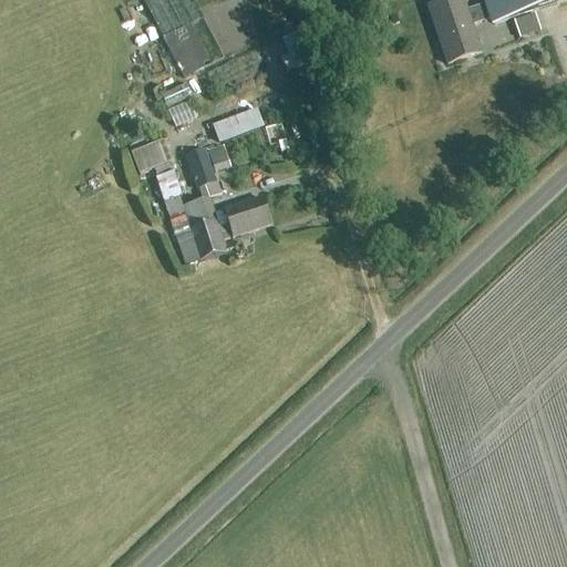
[(482,0),(484,8),(467,13),(462,0),(451,0),(429,8),(447,66),(482,54),(472,27),(490,21),(491,24),(563,0),(482,0)]
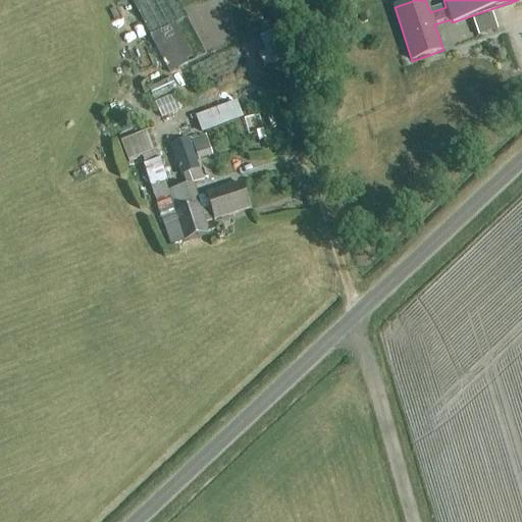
[(192,58),(175,25),(150,38),(169,75),(187,66),(189,65),(187,60),(192,58)]
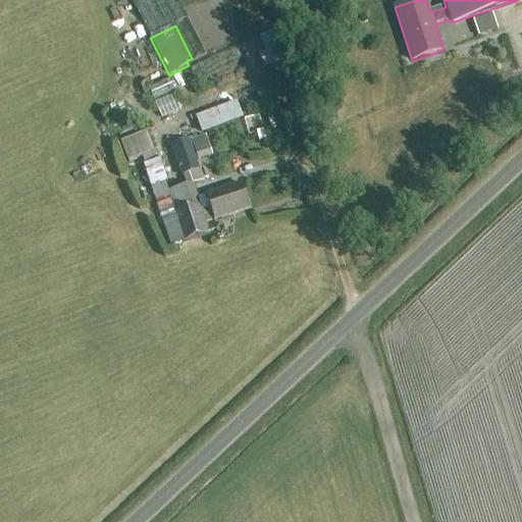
[(276,59),(280,70),(289,68),(284,56),(286,55),(276,33),(264,38),(275,60),(276,59)]
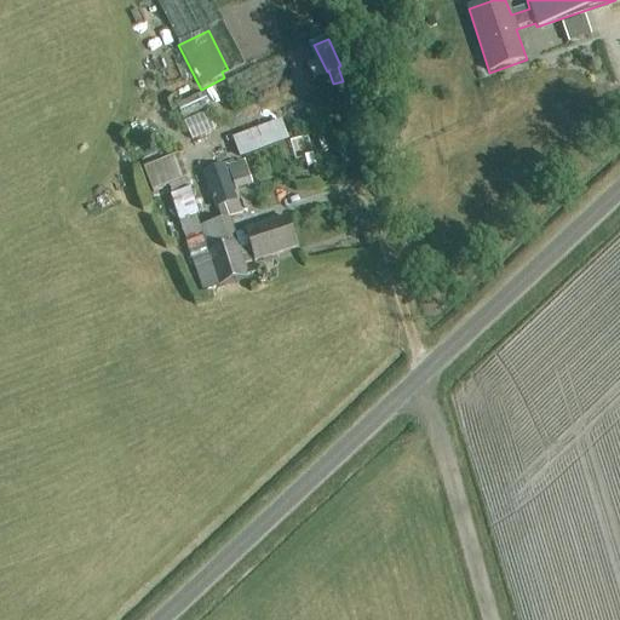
[(194,137),(219,127),(205,92),(181,102),(194,137)]
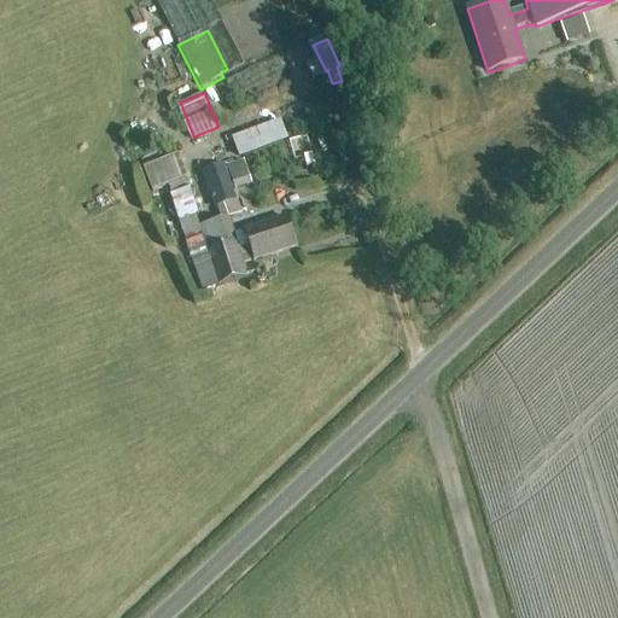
[(234,133),(240,155),(291,139),(284,117),(234,133)]
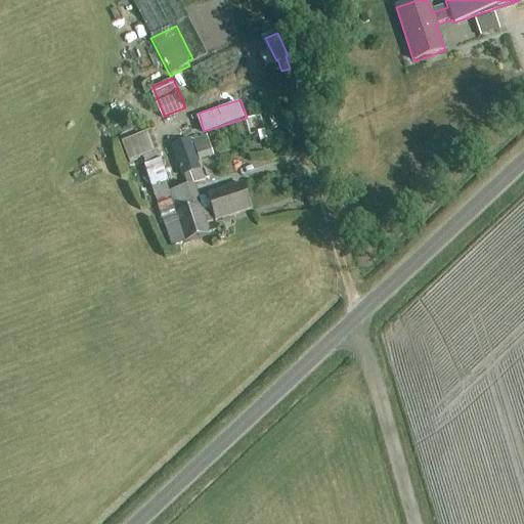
[(330,124),(320,127),(323,135),(332,132),(330,124)]
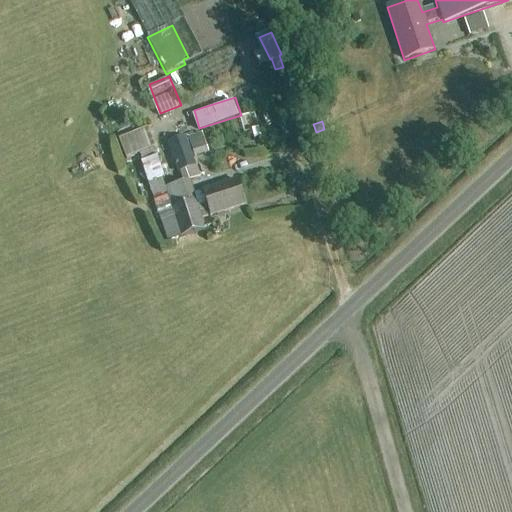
[(126,157),(156,146),(148,125),(119,136),(126,157)]
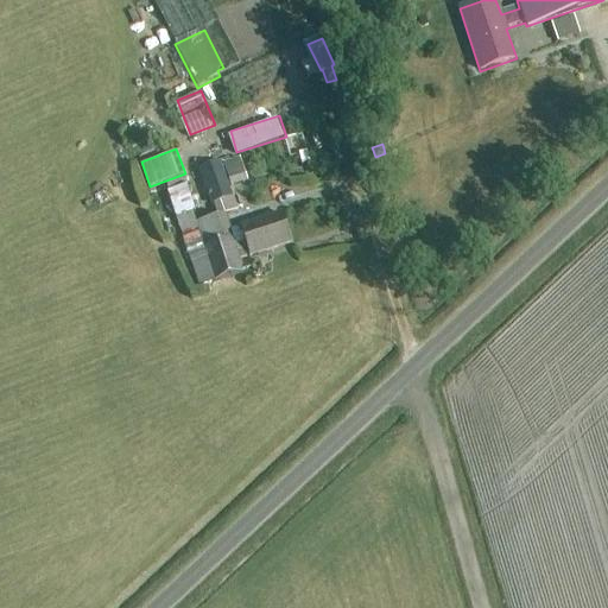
[(240,158),(223,163),(232,187),(248,181),(240,158)]
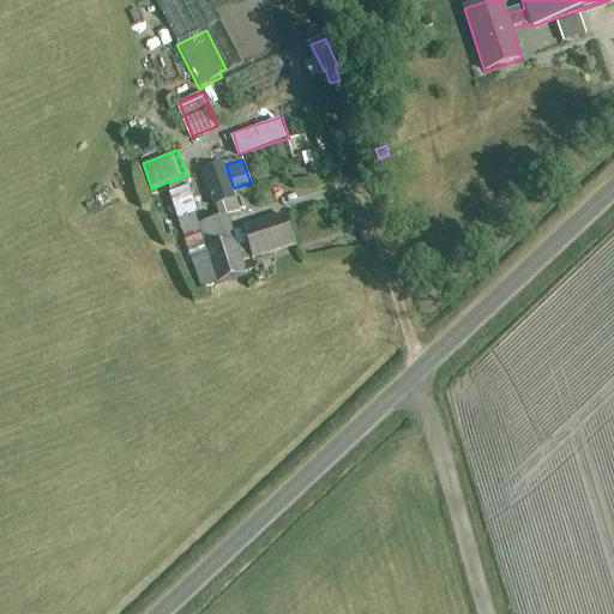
[(233,232),(228,216),(241,212),(236,199),(235,199),(223,163),(200,172),(216,217),(184,228),(203,288),(246,275),(239,253),(250,250),(252,258),(294,245),(284,215),(233,232)]
